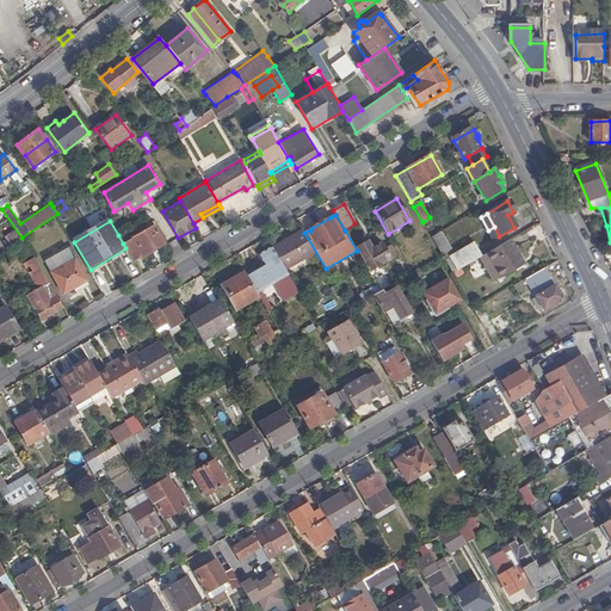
[(125,248),(134,260),(165,244),(154,224),(134,236),(133,238),(123,244),(125,248)]
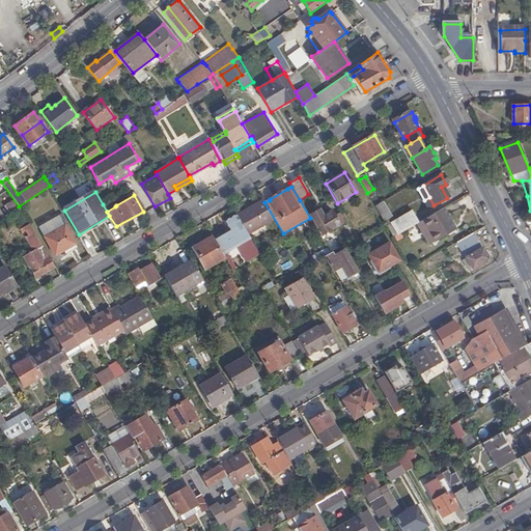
[(429,197),(424,200),(422,202),(426,210),(434,205),(429,197)]
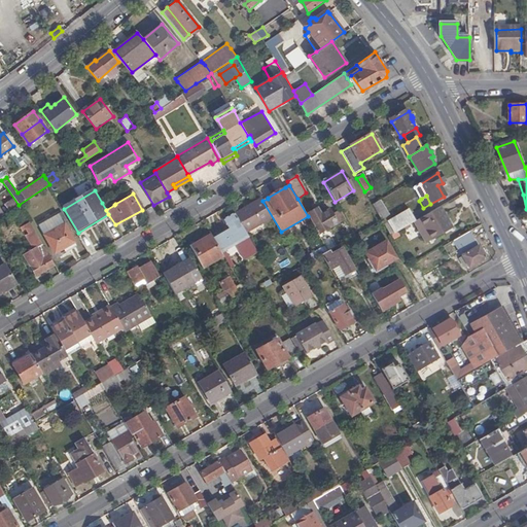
[(262,201),(261,198),(235,213),(245,232),(262,222),(272,216),(262,201)]
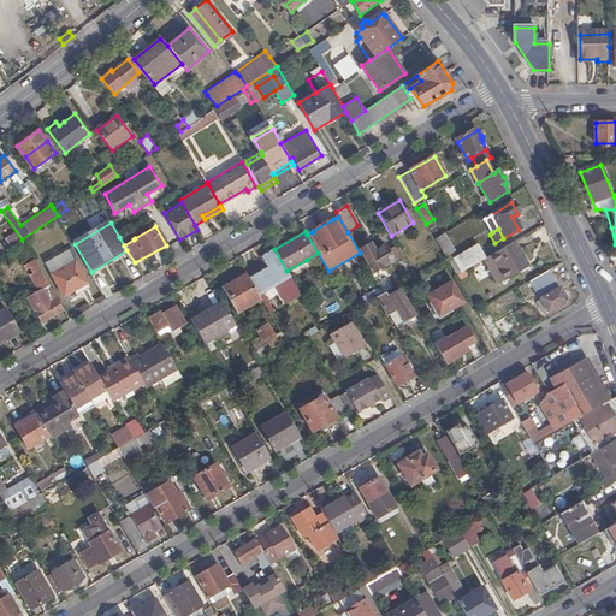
[(456,256),(444,235),(436,240),(445,258),(451,267),(455,265),(452,260),(456,256)]
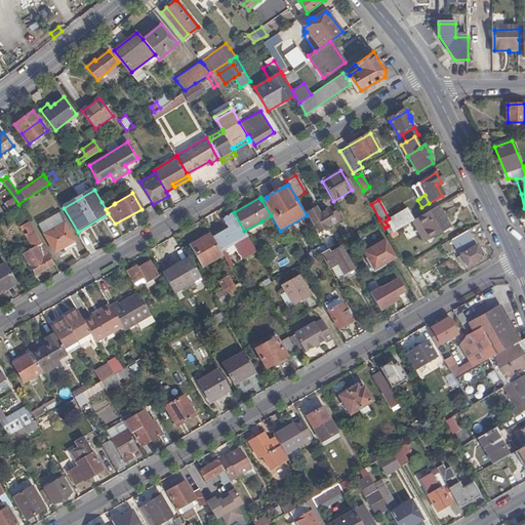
[(450,227),(438,205),(418,217),(431,239),(450,227)]
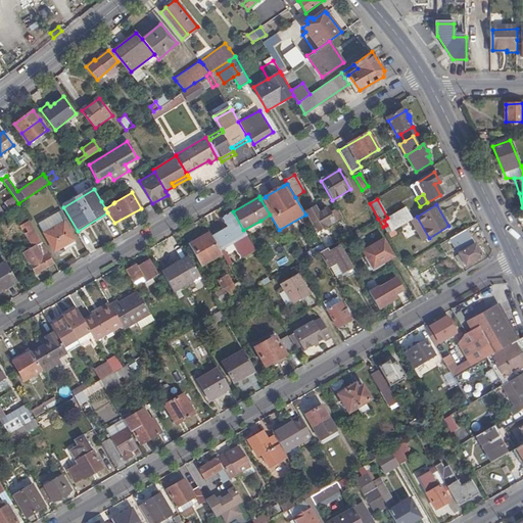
[(304,211),(316,233),(335,221),(331,212),(330,211),(324,215),(323,212),(320,215),(315,205),(304,211)]
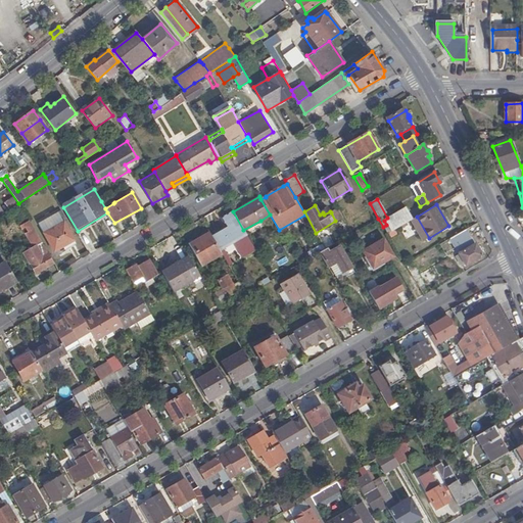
[(405,207),(387,218),(384,221),(386,225),(383,227),(387,234),(412,219),(405,207)]
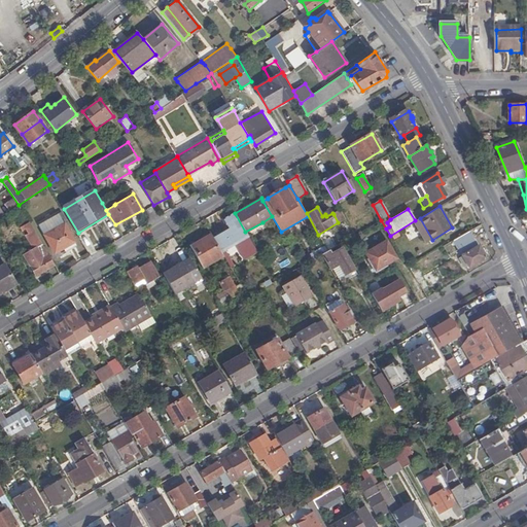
[(334,214),(338,222),(344,218),(340,211),(334,214)]
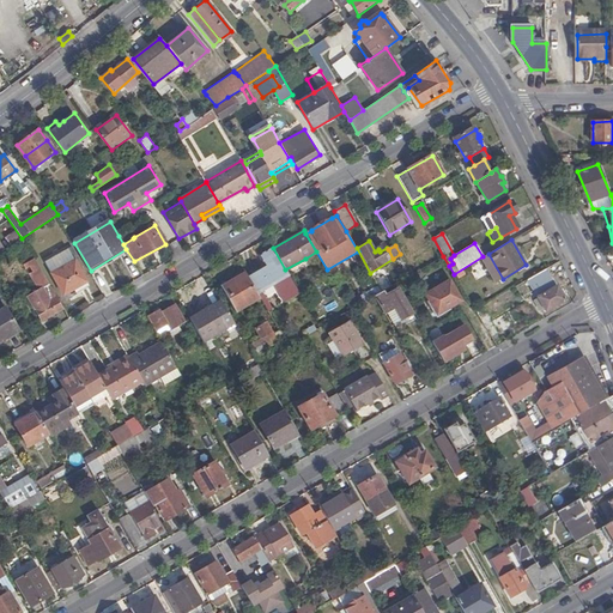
[(44,262),(52,273),(76,259),(68,248),(44,262)]
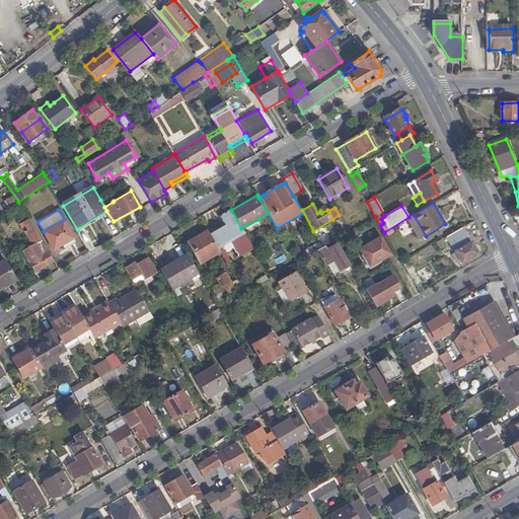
[(241,228),(231,210),(220,217),(225,226),(210,234),(218,247),(221,245),(231,239),(240,255),(253,248),(244,232),(241,228)]
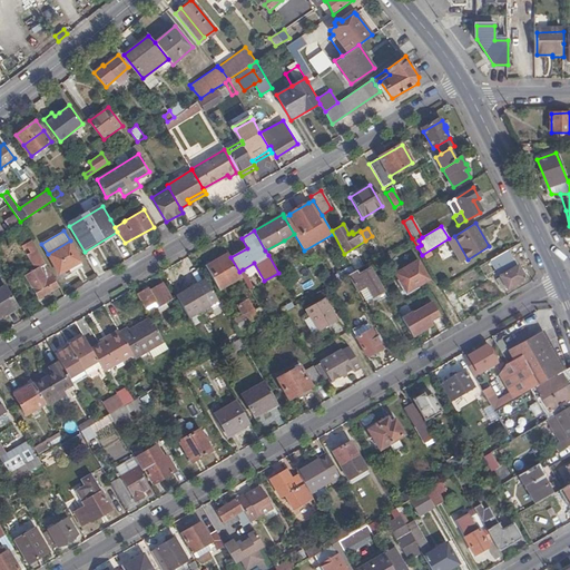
[(70,241),(48,254),(59,274),(81,261),(70,241)]
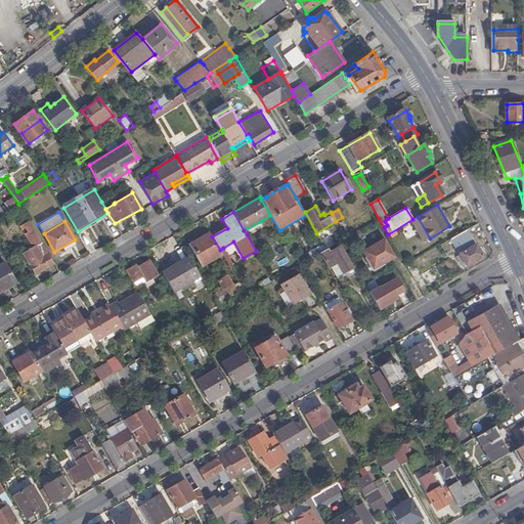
[(261,221),(244,230),(247,234),(264,224),(261,221)]
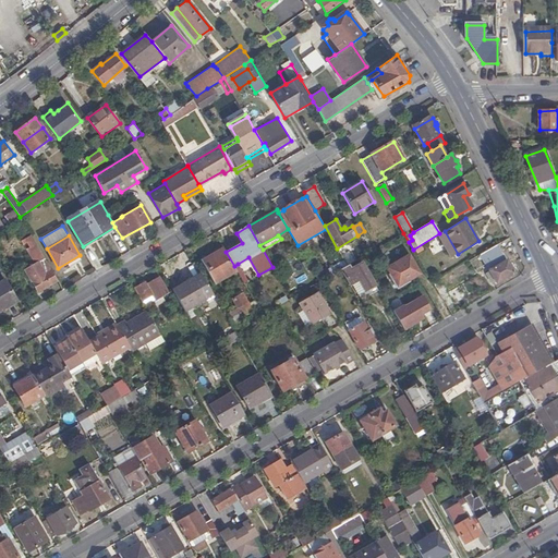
[(39,291),(58,280),(32,237),(23,242),(25,246),(28,244),(32,249),(28,251),(37,266),(27,271),(39,291)]
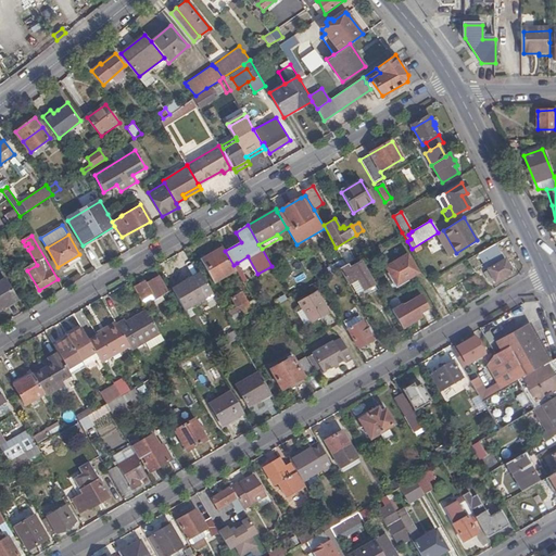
[(510,269),(496,245),(483,253),(491,267),(488,268),(494,281),(509,273),(510,269)]
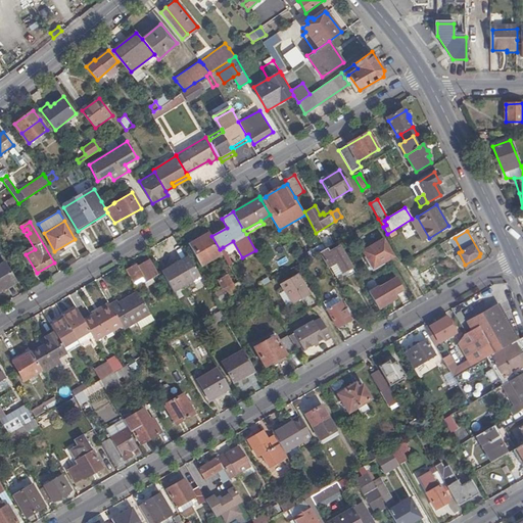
[(211,236),(209,232),(189,243),(201,266),(223,254),(220,249),(211,236)]
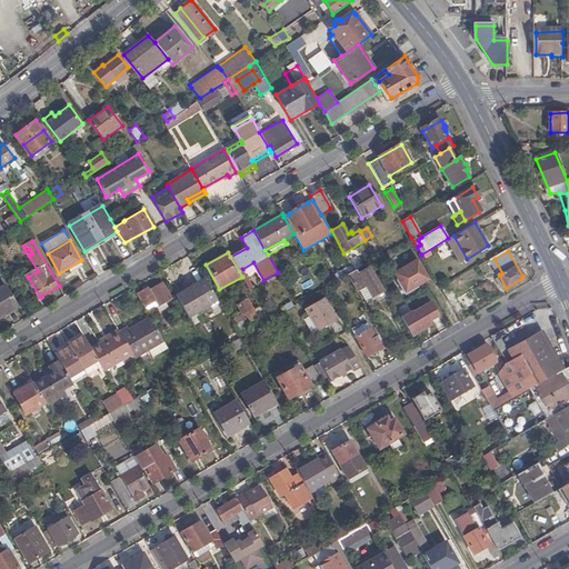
[(407,293),(428,280),(417,261),(396,273),(407,293)]
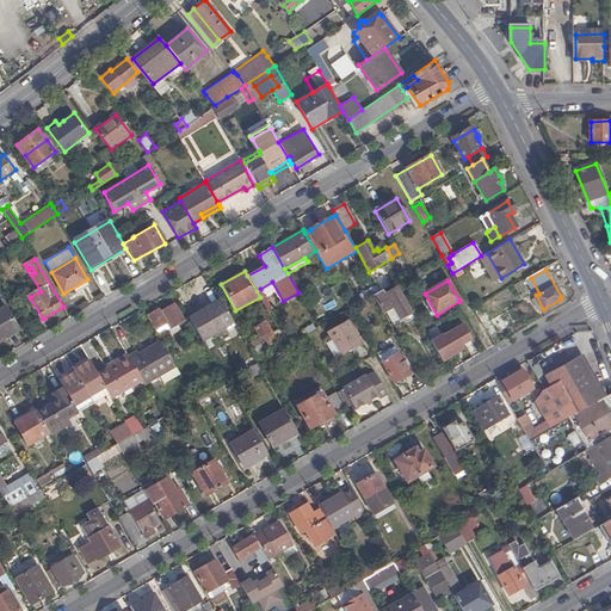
[(257,291),(260,297),(267,310),(271,308),(260,289),(257,291)]
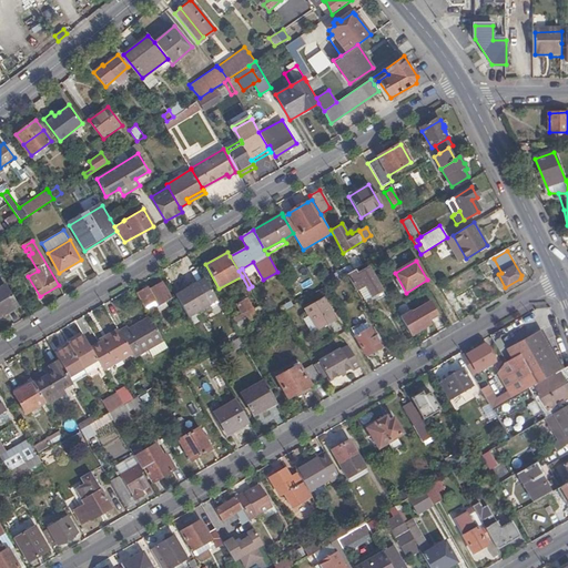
[(346,275),(356,292),(365,286),(372,297),(381,292),(367,269),(356,274),(355,270),(353,271),(346,275)]
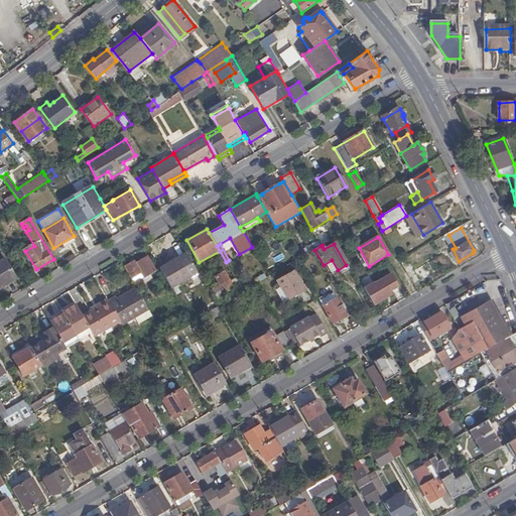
[(190,262),(185,253),(178,257),(183,266),(190,262)]
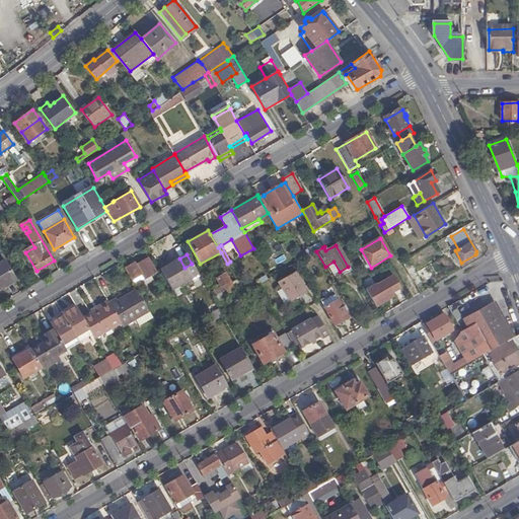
[(143,280),(150,276),(156,272),(147,257),(136,264),(135,262),(125,268),(135,285),(143,280)]
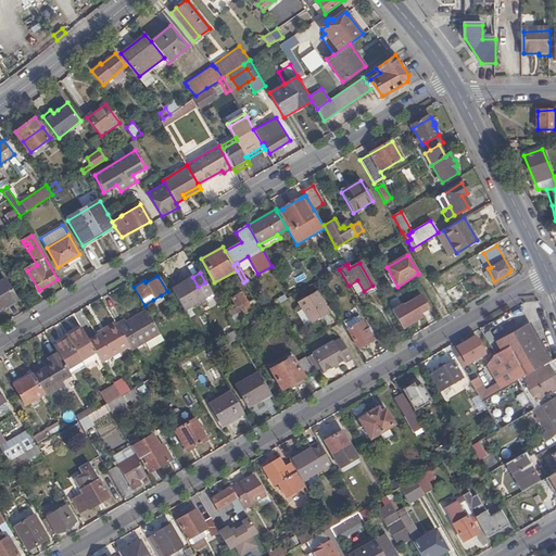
[(192,277),(172,289),(185,311),(204,299),(198,287),(192,277)]
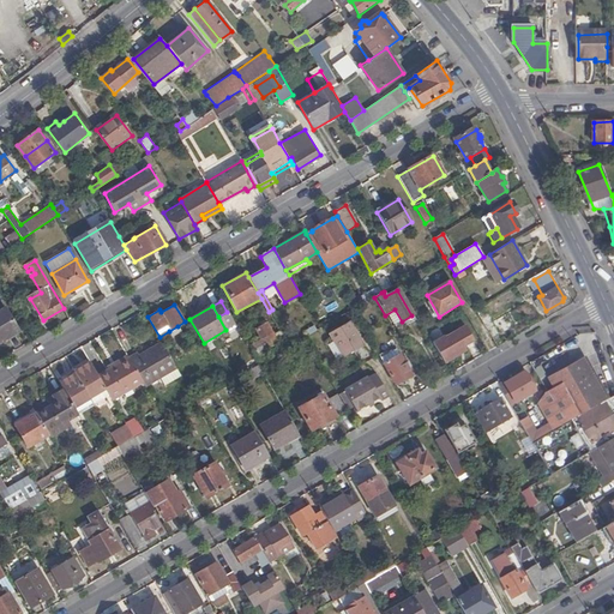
[(0,342),(22,330),(8,308),(0,312),(0,342)]
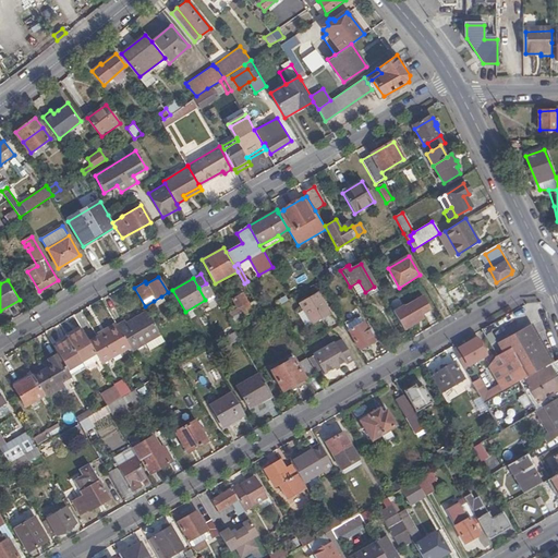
[(365,292),(359,281),(350,287),(355,298),(365,292)]
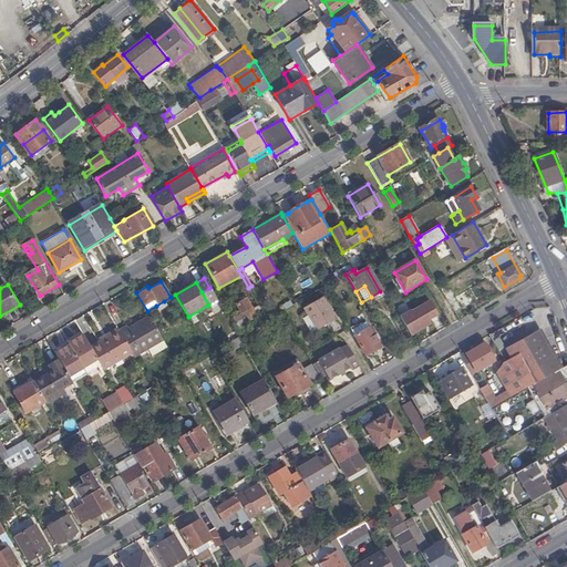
[(334,319),(321,298),(303,308),(308,316),(316,329),(334,319)]
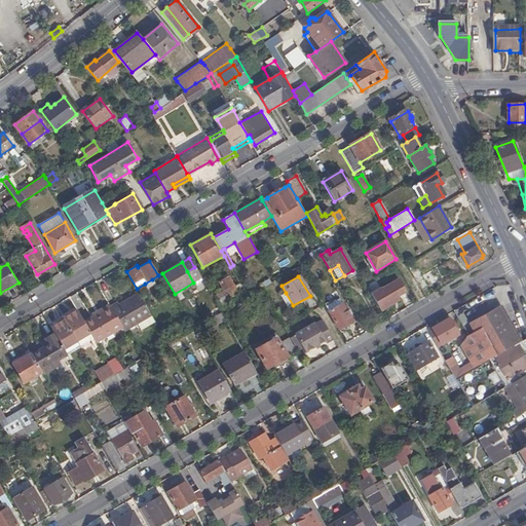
[(155,284),(152,279),(145,284),(148,289),(155,284)]
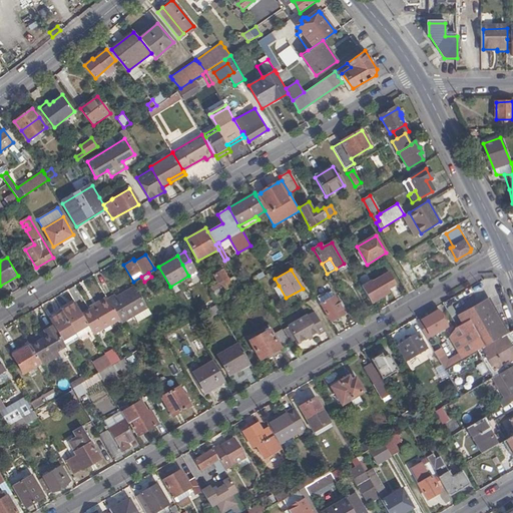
[(220,293),(237,283),(234,278),(229,282),(224,273),(213,278),(218,286),(210,291),(216,302),(223,298),(220,293)]
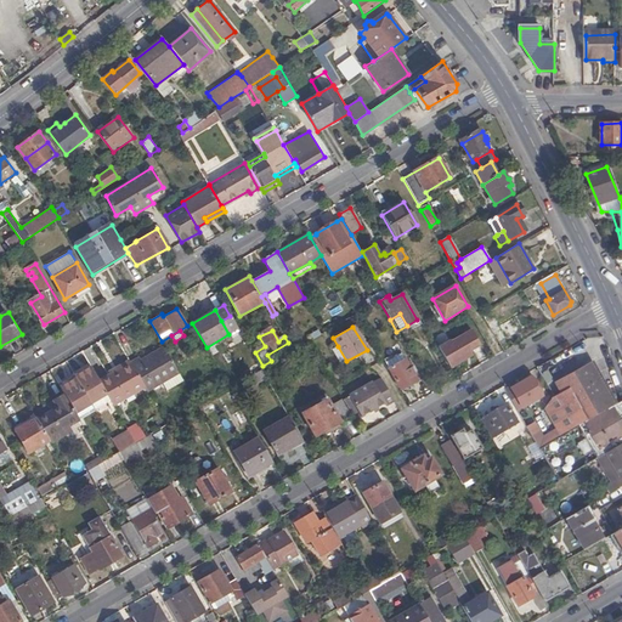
[(454,360),(444,343),(437,346),(440,352),(447,365),(454,360)]
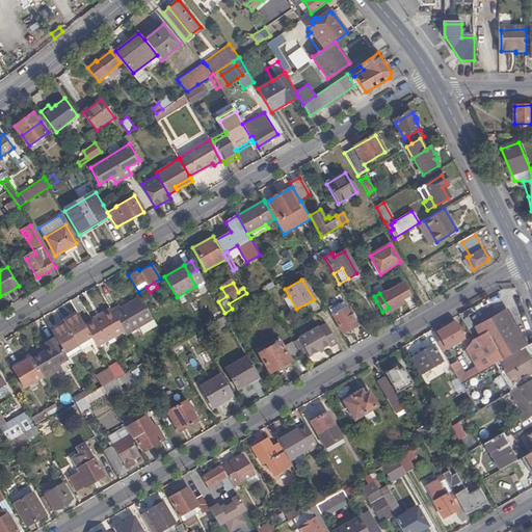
[(296,309),(289,296),(283,299),(291,313),(296,309)]
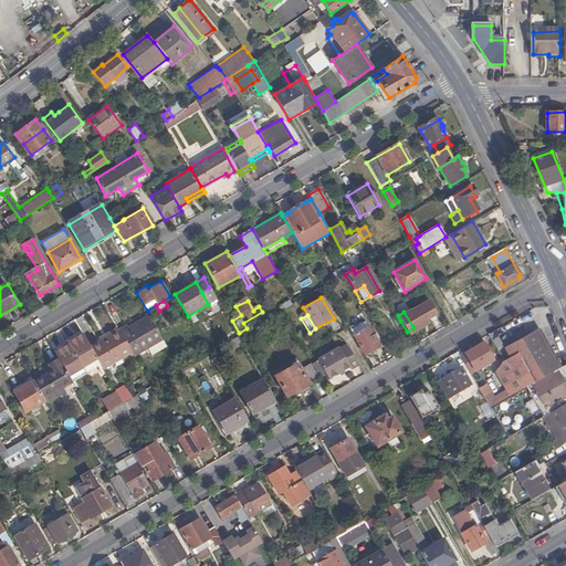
[(163,339),(149,317),(127,329),(126,327),(119,332),(132,350),(135,356),(163,339)]
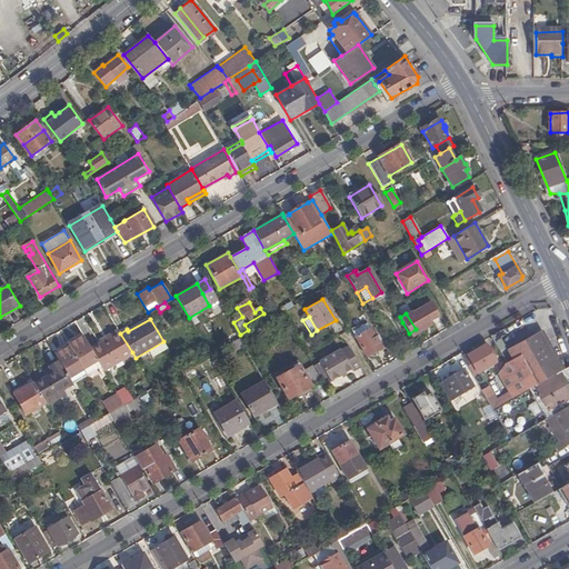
[(271,329),(268,322),(256,330),(260,337),(271,329)]
